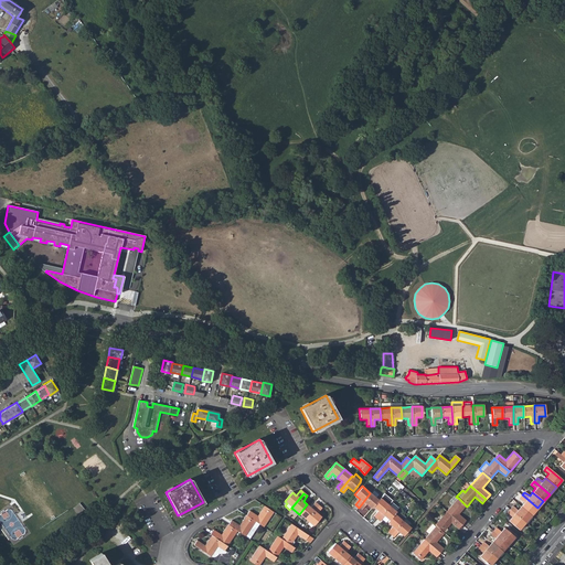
[(366,504),(371,509),(373,507),(379,500),(375,498),(371,493),(370,493),(359,508),(362,510),(366,504)]
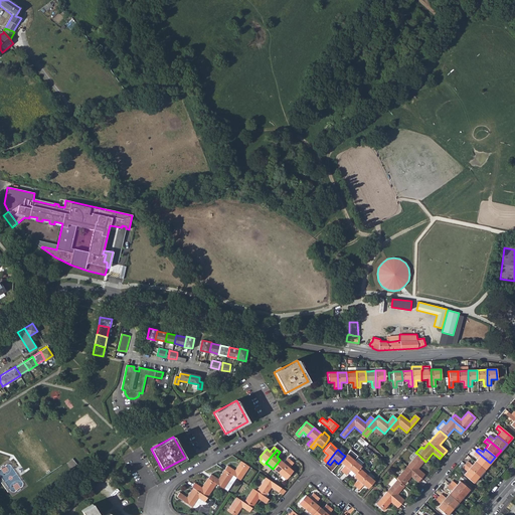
[(477,458),(474,462),(484,470),(490,463),(476,451),(473,455),(477,458)]
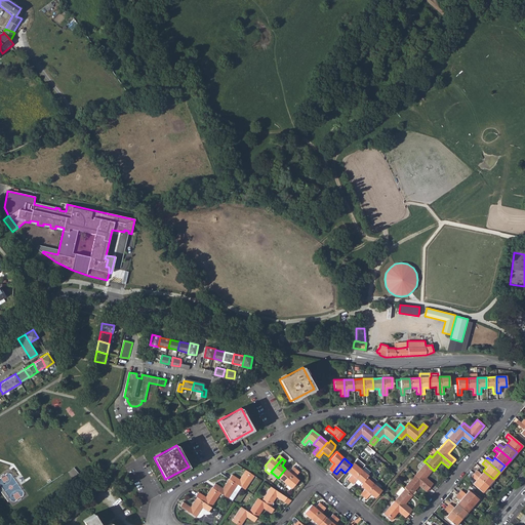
[(426,478),(433,470),(426,462),(425,463),(421,461),(416,467),(419,470),(414,475),(429,487),(432,484),(432,483),(426,478)]
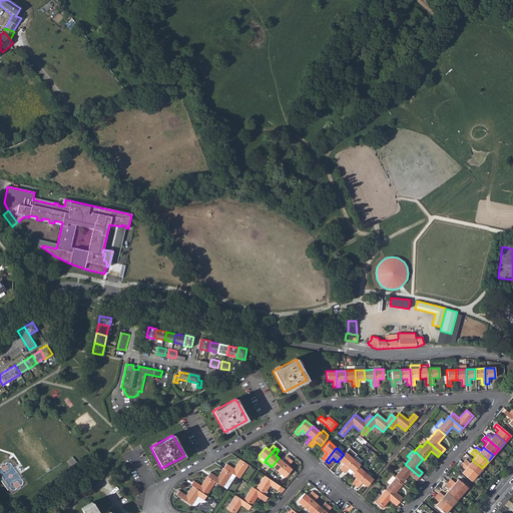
[(344,454),(339,460),(343,464),(339,469),(342,471),(353,458),(352,458),(346,453),(346,452),(344,454)]
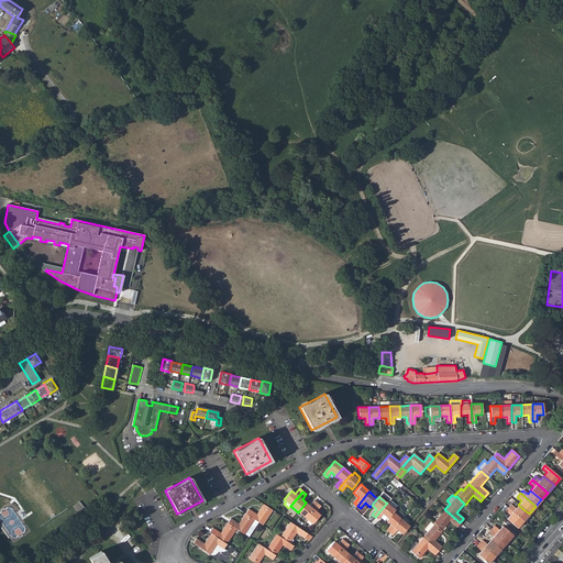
[(298,512),(305,518),(317,504),(313,500),(309,506),(306,503),(298,512)]
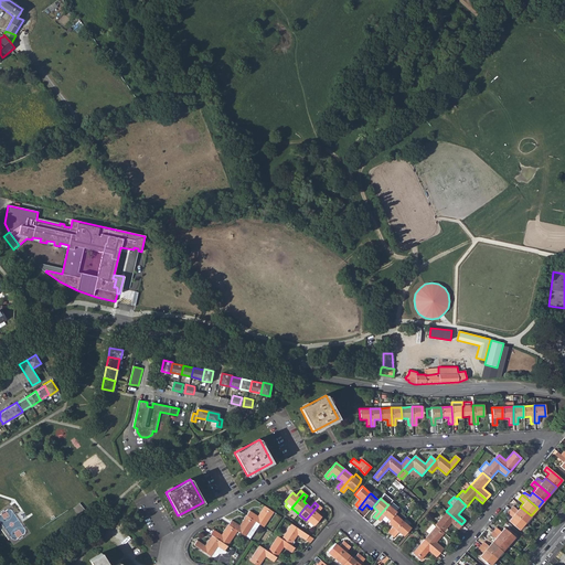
[(384,516),(388,521),(394,514),(396,512),(395,511),(398,508),(392,502),(388,505),(388,504),(376,519),(380,522),(384,516)]
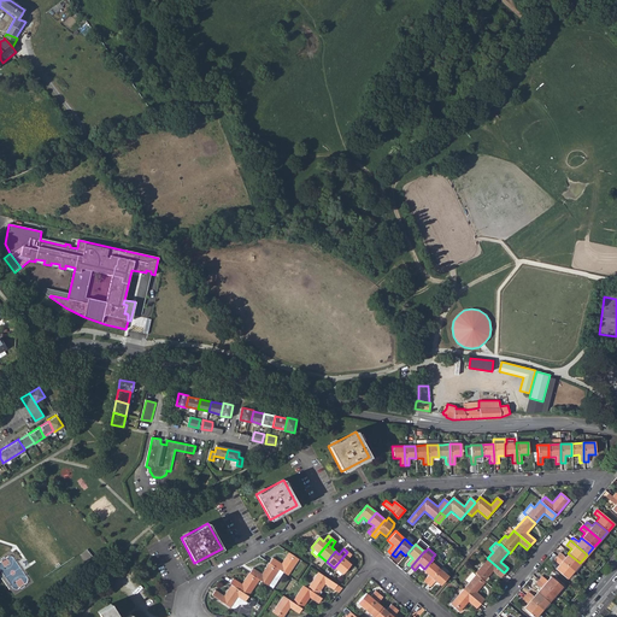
[(351,556),(347,552),(334,568),(342,574),(351,564),(346,560),(351,556)]
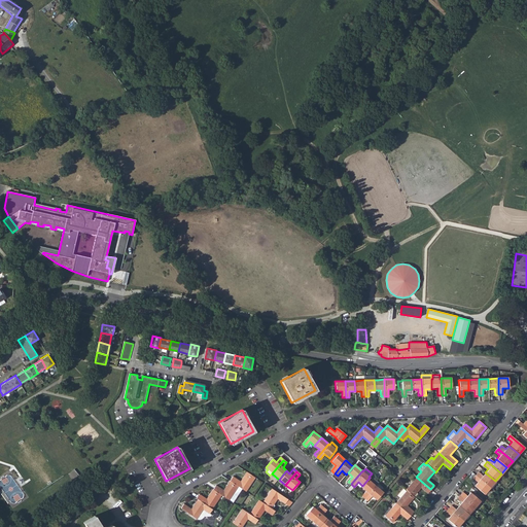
[(254,478),(248,472),(245,477),(244,476),(240,482),(238,481),(233,477),(230,481),(242,489),(245,491),(254,478)]
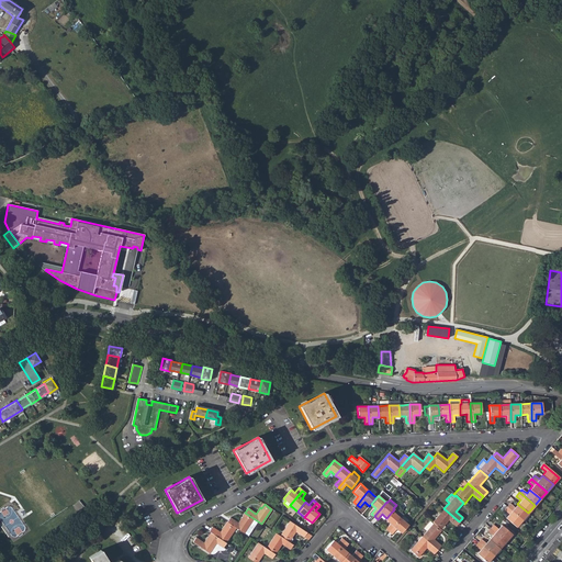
[(509,504),(507,507),(523,520),(528,513),(517,504),(514,507),(509,504)]
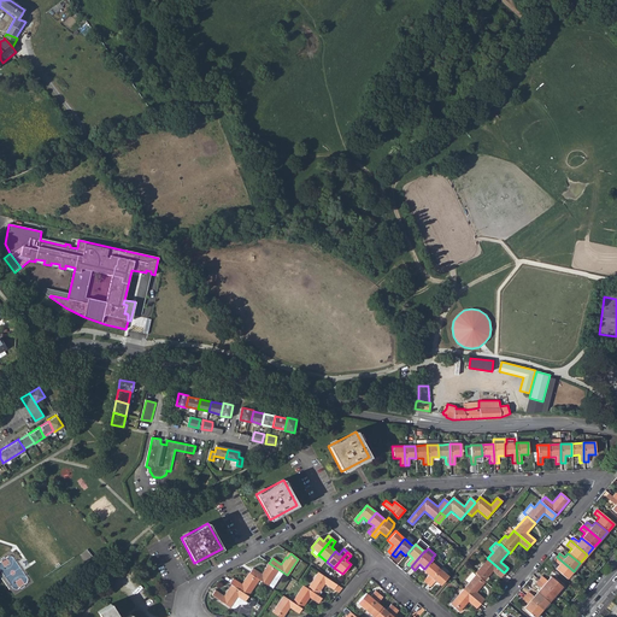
[(566,579),(574,571),(557,557),(553,560),(558,564),(554,569),(566,579)]
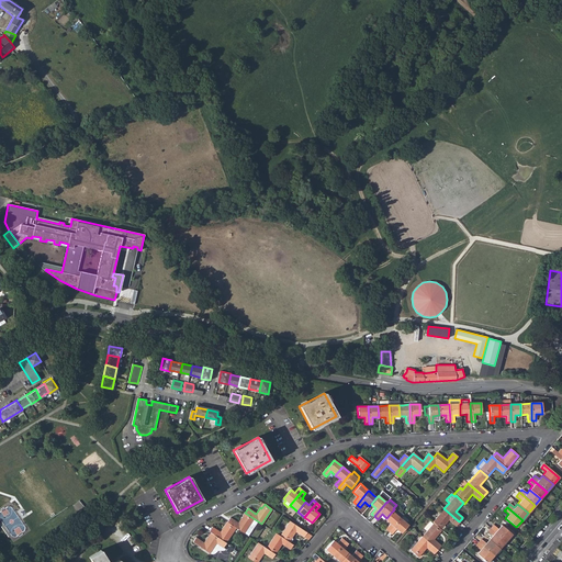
[(392,512),(401,518),(403,515),(395,508),(394,509),(392,512)]
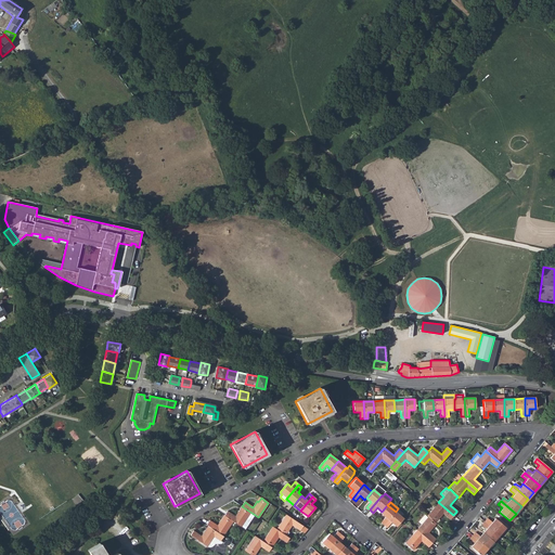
[(438,502),(426,516),(428,517),(435,523),(442,514),(450,519),(453,515),(438,502)]
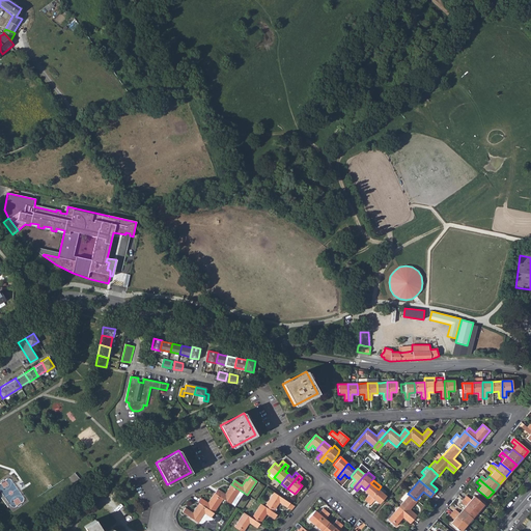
[(123,492),(130,488),(127,484),(124,485),(122,482),(117,485),(121,492),(123,491),(123,492)]
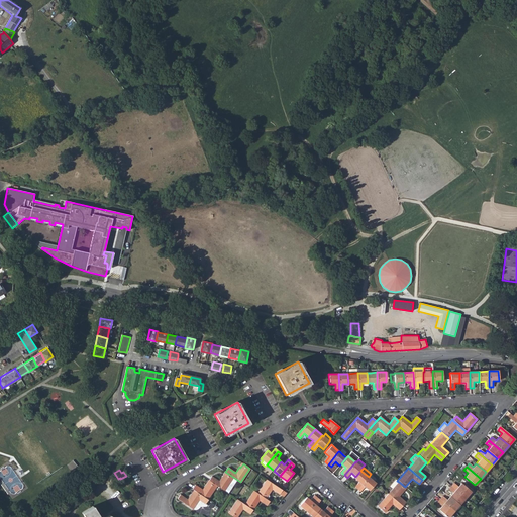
[(354,487),(357,490),(369,477),(360,471),(355,477),(354,479),(358,482),(354,487)]
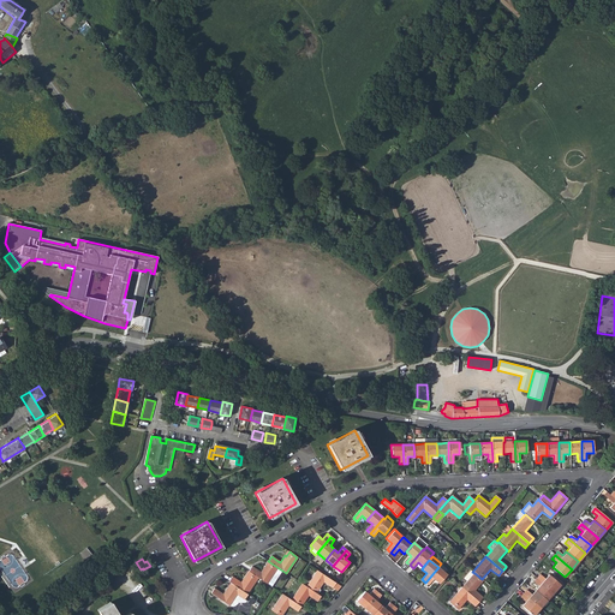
[(268,561),(261,572),(260,573),(258,572),(258,571),(252,566),(249,572),(258,578),(267,584),(272,577),(276,580),(282,571),(268,561)]
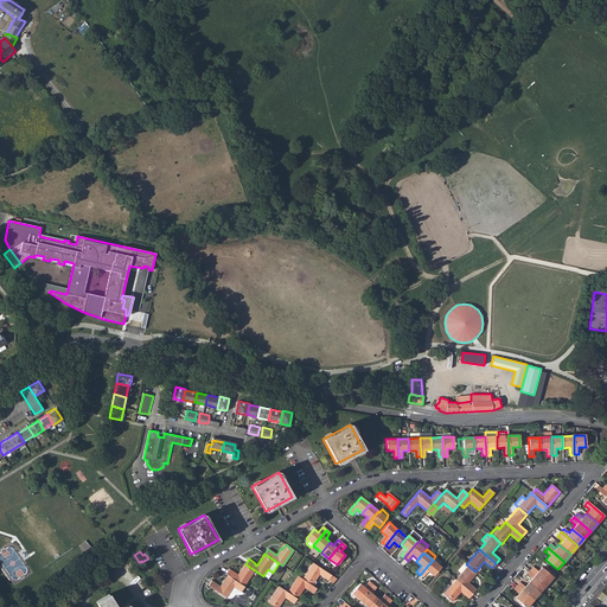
[(428,572),(433,576),(441,567),(438,564),(440,561),(435,556),(433,560),(420,575),(423,577),(428,572)]
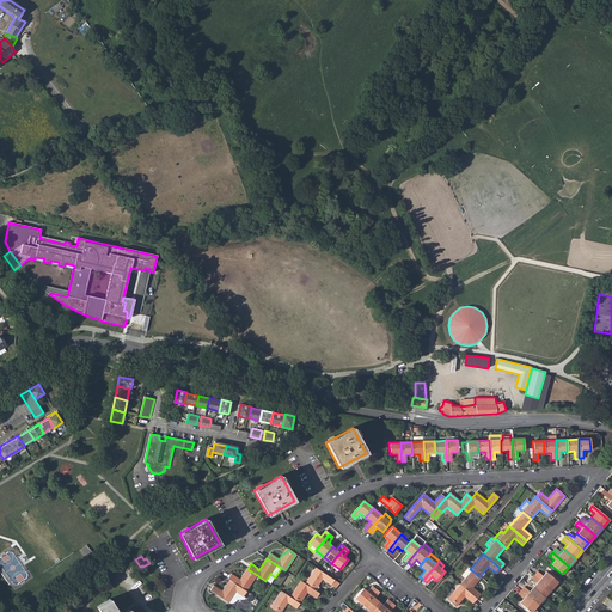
[(340,583),(334,580),(316,568),(305,583),(314,591),(322,580),(330,585),(336,588),(340,583)]
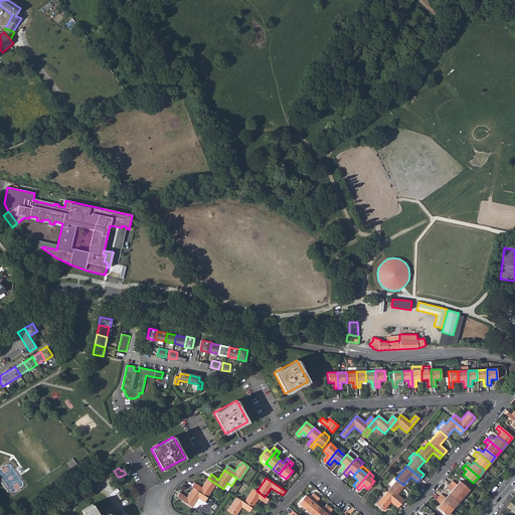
[(397,494),(404,486),(403,485),(397,480),(396,480),(393,478),(388,484),(391,487),(386,492),(400,504),(404,500),(397,494)]
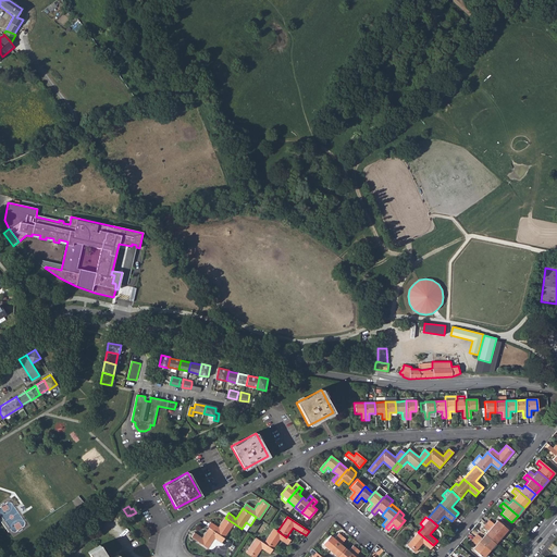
[(217,525),(210,522),(207,527),(209,528),(224,539),(234,523),(225,518),(218,528),(218,529),(215,527),(217,525)]
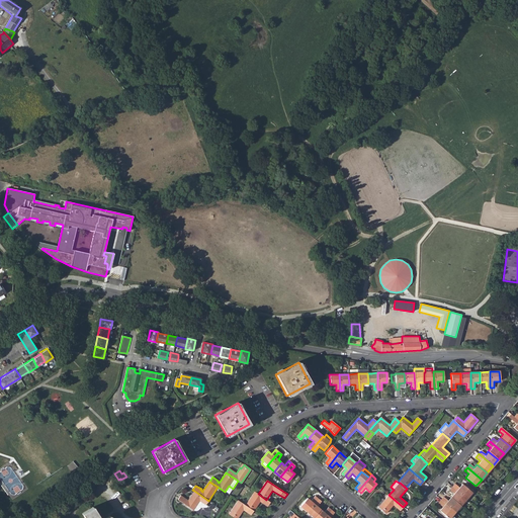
[(454,484),(451,487),(465,499),(471,493),(461,484),(458,488),(454,484)]
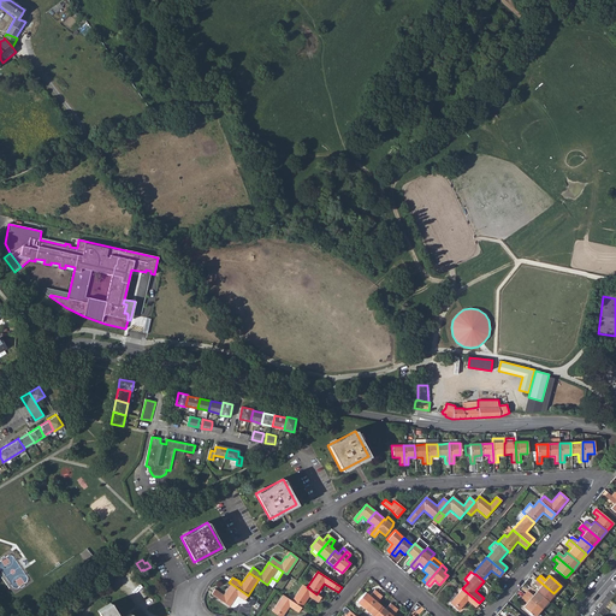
[(539,587),(535,591),(548,600),(554,593),(537,579),(534,582),(539,587)]
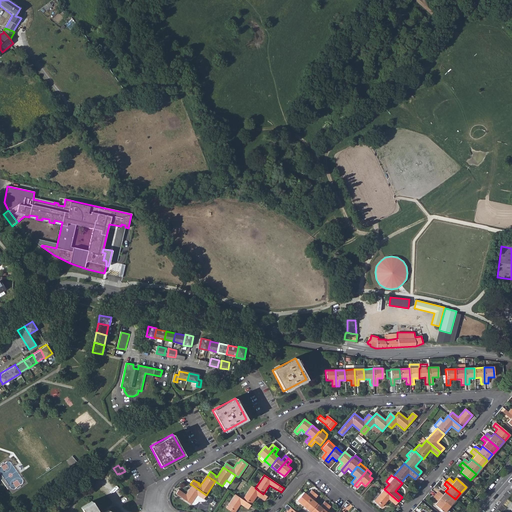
[(203,499),(206,495),(192,485),(186,494),(179,490),(176,494),(191,505),(192,505),(194,505),(195,505),(198,502),(204,502),(205,501),(203,499)]
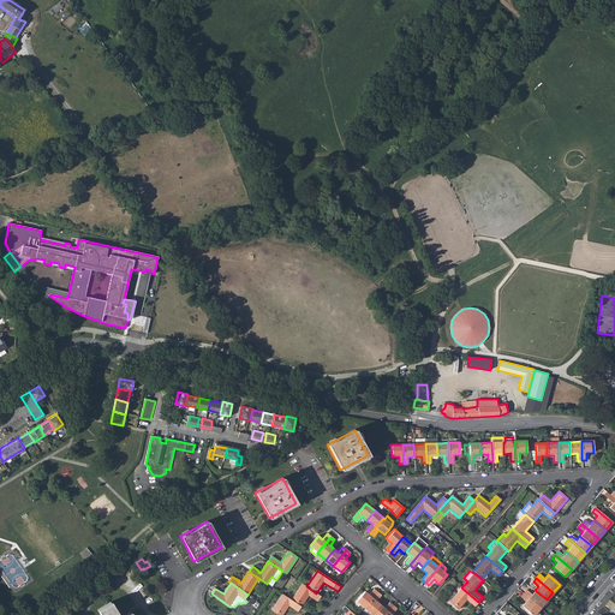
[(302,584),(291,599),(300,607),(309,596),(317,602),(321,596),(316,593),(306,586),(302,584)]
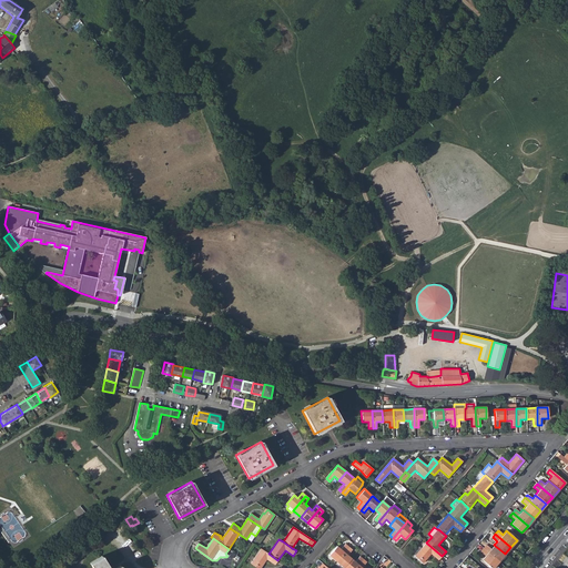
[(442,556),(426,543),(422,549),(415,556),(423,564),(430,554),(438,560),(442,556)]
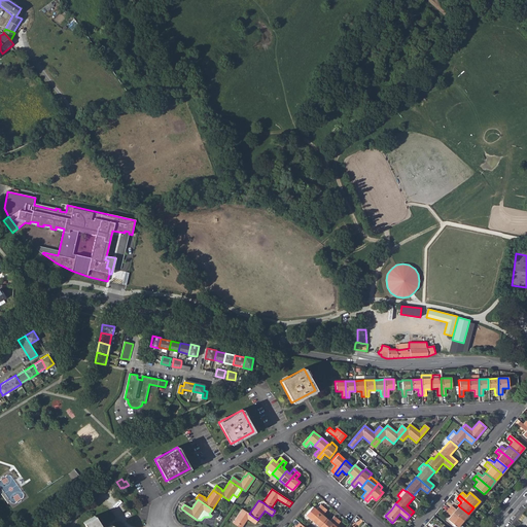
[(306,515),(312,521),(323,507),(320,504),(316,510),(313,506),(306,515)]
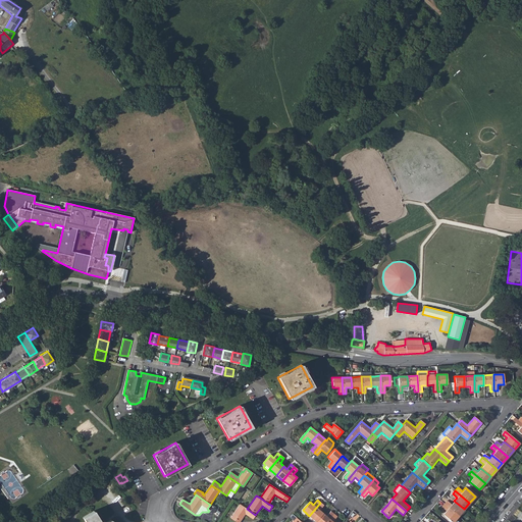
[(447,501),(444,504),(458,516),(464,509),(454,501),(451,505),(447,501)]
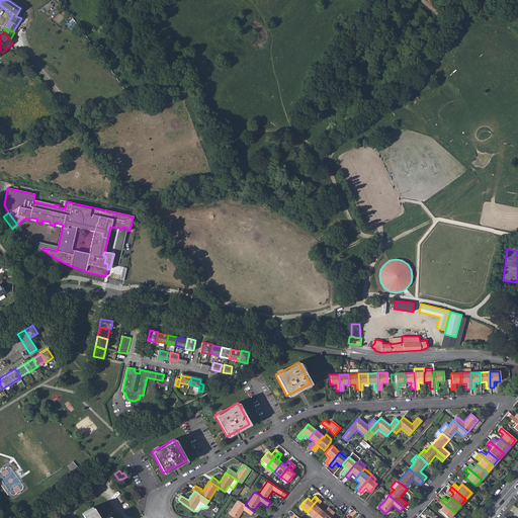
[(378,507),(384,501),(381,498),(375,504),(378,507)]
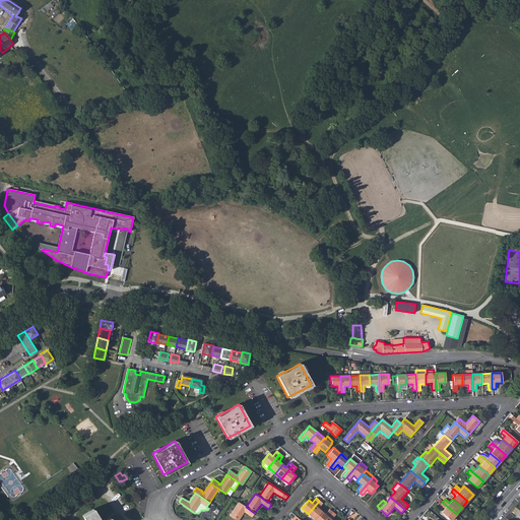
[(322,504),(319,501),(308,514),(314,519),(322,511),(318,509),(322,504)]
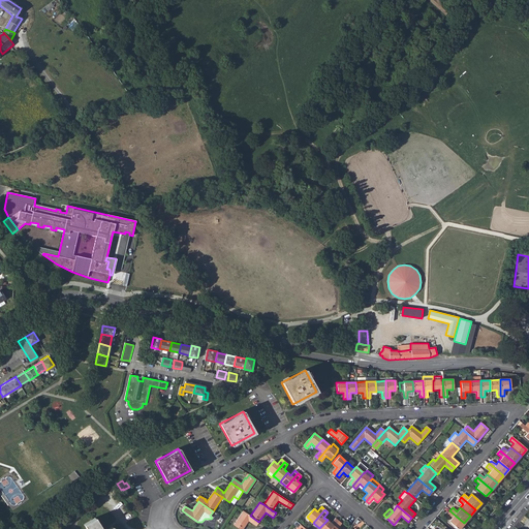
[(462,526),(464,523),(449,510),(447,514),(452,518),(448,521),(458,528),(459,528),(464,528),(465,528),(462,526)]
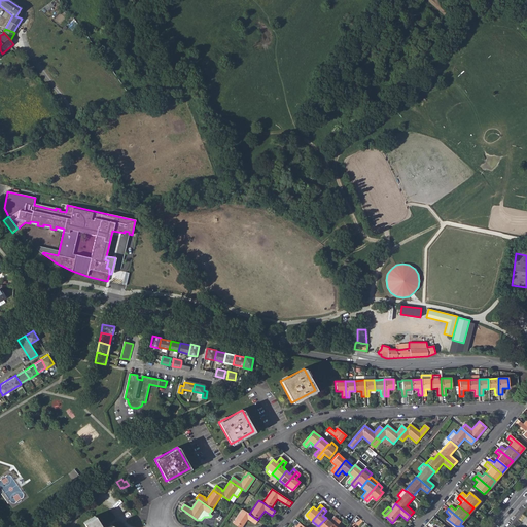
[(254,524),(257,520),(249,514),(242,510),(233,523),(238,526),(241,526),(247,519),(254,524)]
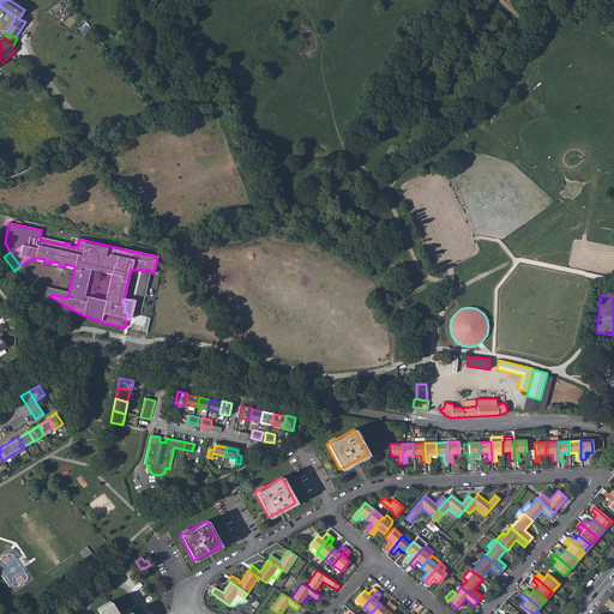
[(132,613),(131,612),(125,613),(118,613),(110,601),(97,609),(100,613),(132,613)]
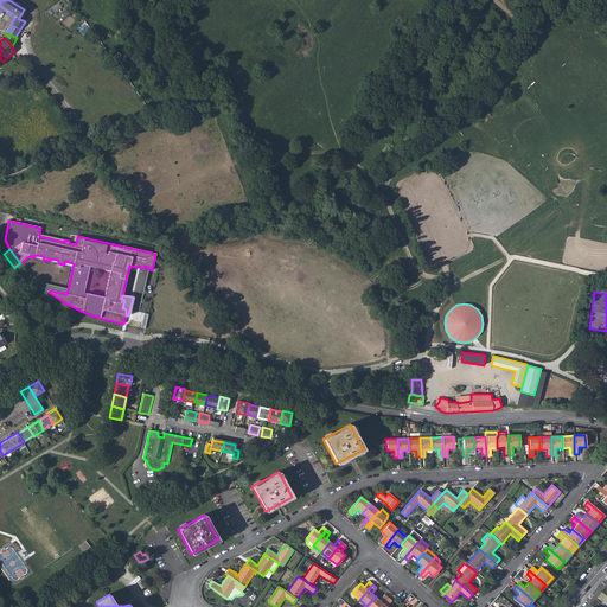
[(379,600),(376,596),(366,606),(379,606),(388,598),(384,595),(379,600)]
